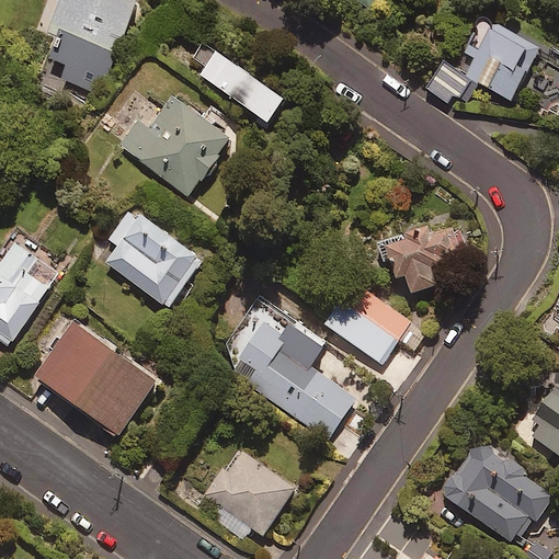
[(135,0),(60,0),(46,35),(58,41),(52,55),(66,61),(60,77),(98,92),(135,0)]
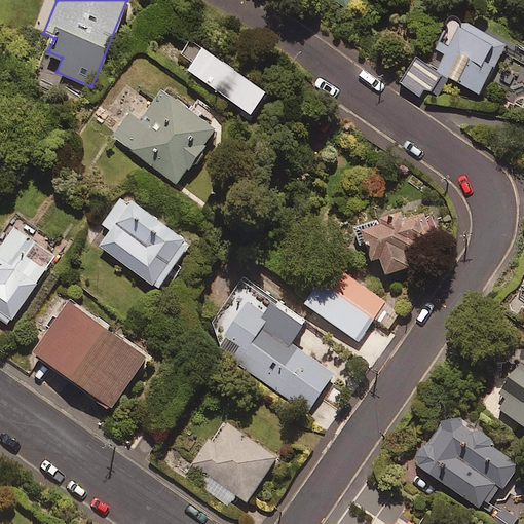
[(352,0),(333,0),(346,8),(352,0)]
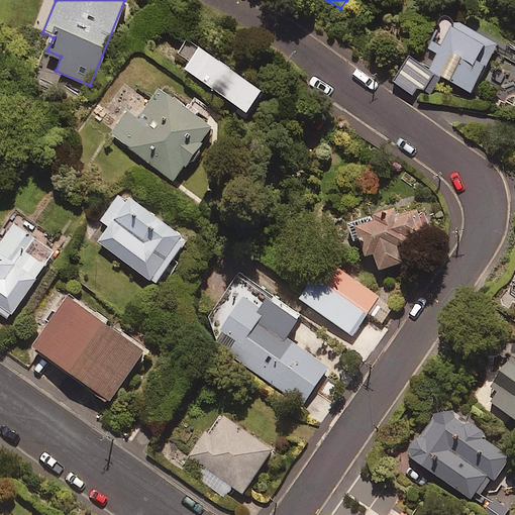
[(497,46),(445,16),(427,47),(437,54),(429,67),(406,53),(389,82),(413,97),(418,88),(429,94),(440,77),(470,94),(497,46)]
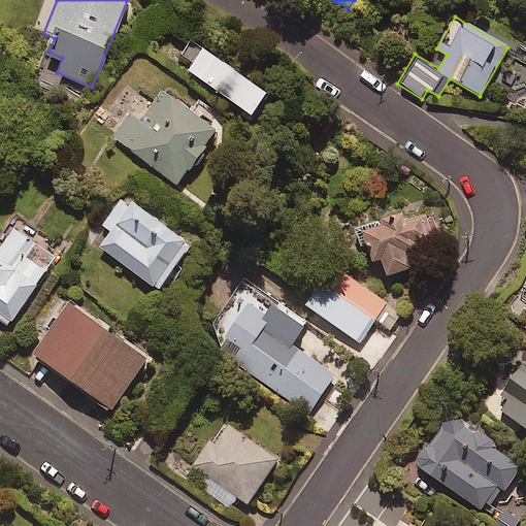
[(269,88),(194,35),(177,58),(253,110),(269,88)]
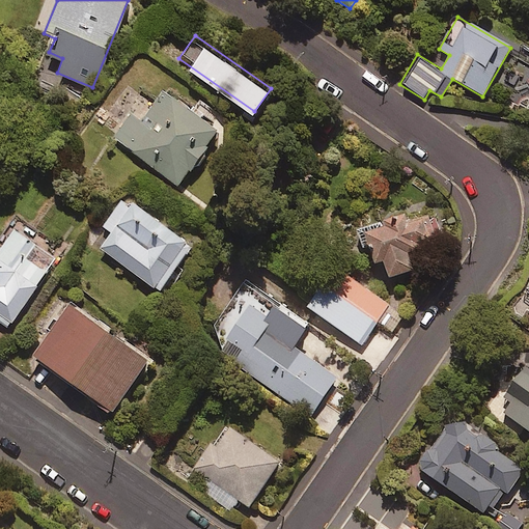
[(218,131),(164,89),(140,121),(131,115),(113,138),(176,186),(218,131)]
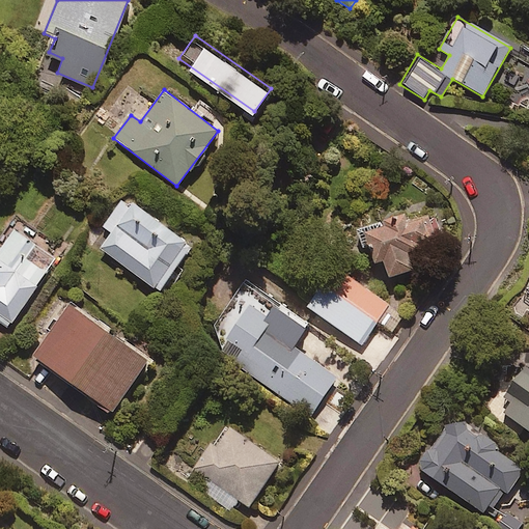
[(192,245),(124,196),(102,226),(110,232),(99,249),(159,291),(192,245)]
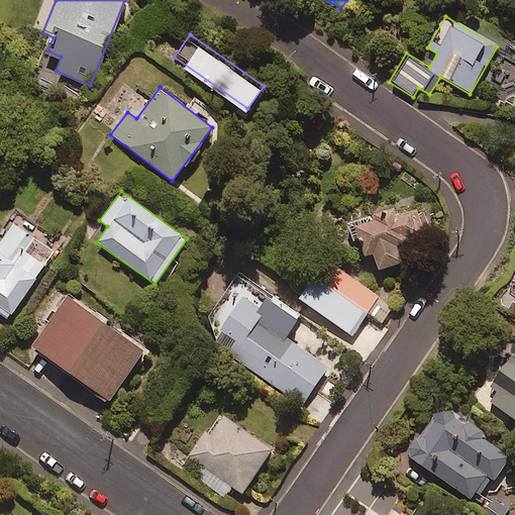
[(427,225),(414,201),(378,210),(349,226),(353,232),(358,229),(382,270),(404,258),(396,243),(427,225)]
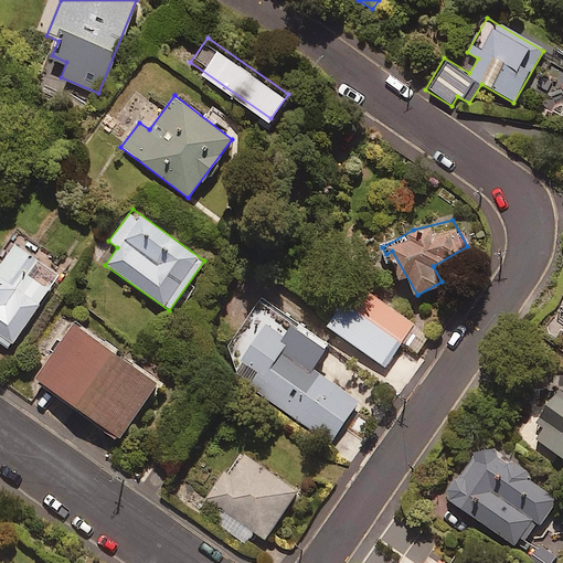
[(59,262),(19,235),(0,262),(0,343),(8,349),(50,288),(30,275),(35,266),(49,275),(59,262)]
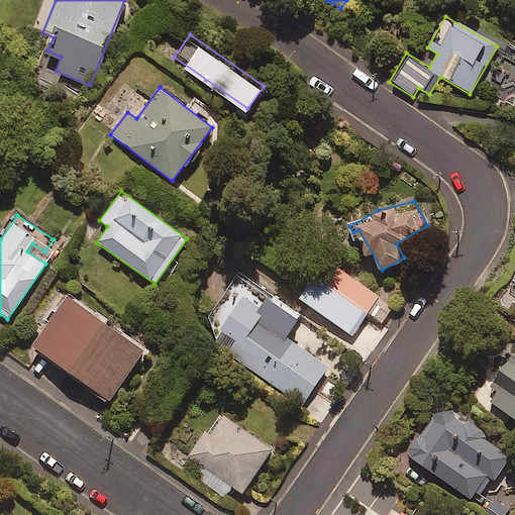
[(393,306),(325,259),(298,297),(351,335),(367,313),(381,323),(393,306)]
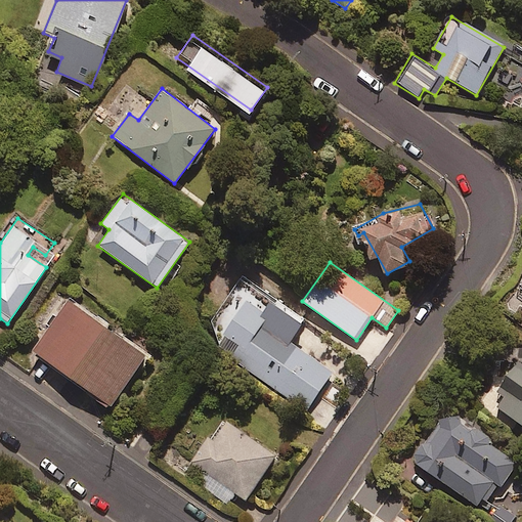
[(302,322),(248,284),(207,341),(304,411),(332,373),(289,341),(302,322)]
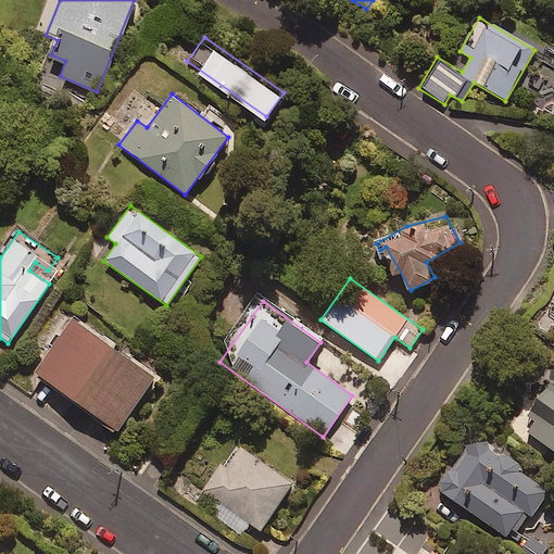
[(155,374),(71,315),(34,369),(85,404),(83,406),(117,430),(155,374)]
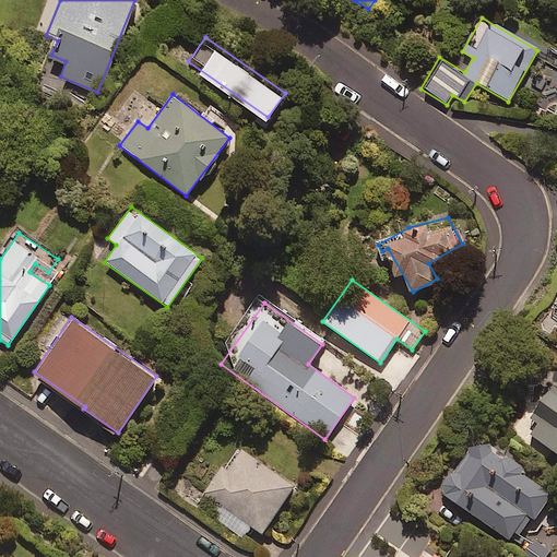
[(556,374),(532,411),(541,416),(530,433),(556,451),(556,374)]
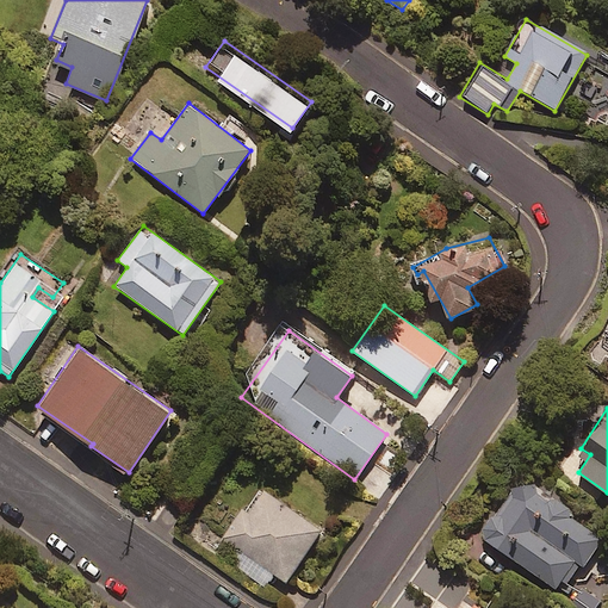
[(569,508),(522,475),(478,535),(556,590),(568,572),(575,578),(603,538),(566,512),(569,508)]
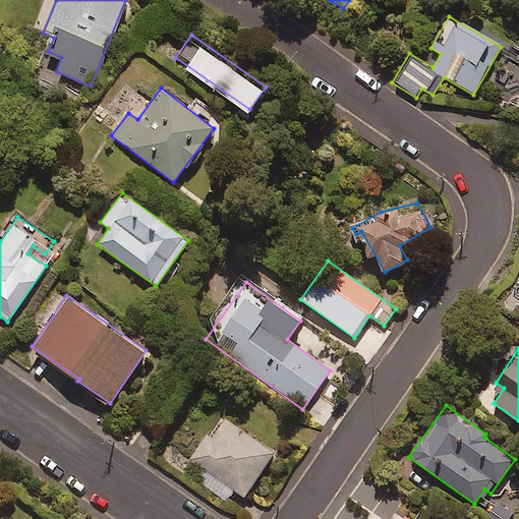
[(275,452),(222,414),(190,459),(204,468),(194,480),(225,501),(232,489),(242,497),(275,452)]
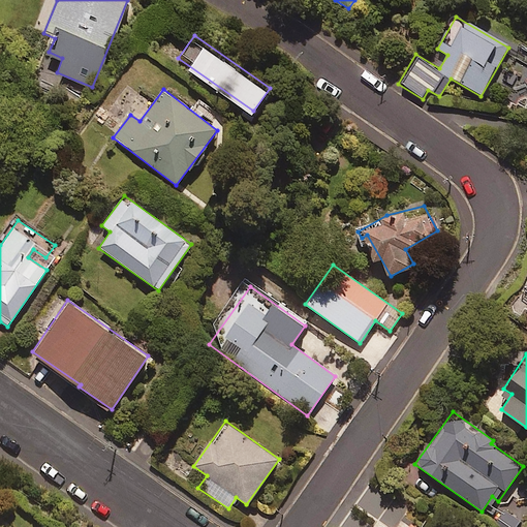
[(517,526),(520,522),(503,510),(493,525),(495,526),(517,526)]
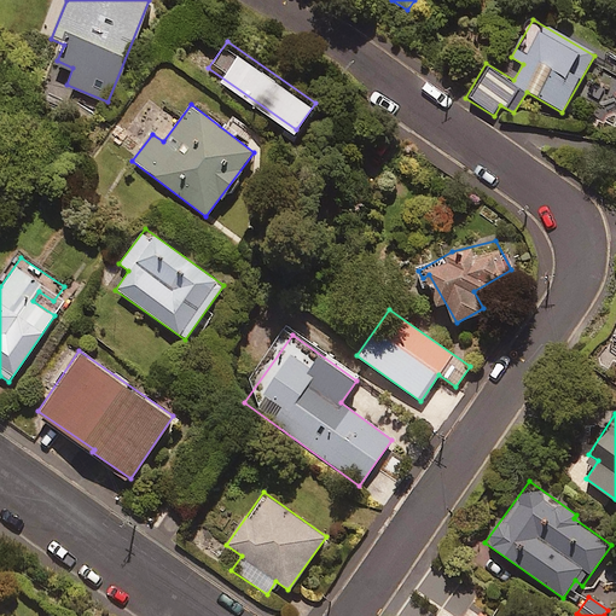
All buildings are outlined.
